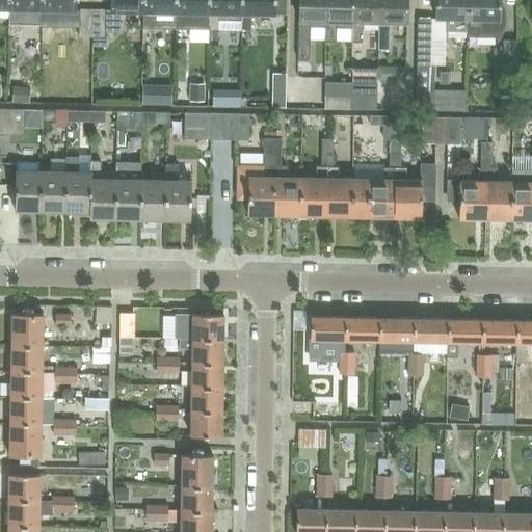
[(42,9),(41,0),(7,0),(8,8),(7,26),(17,26),(18,8),(42,9)]
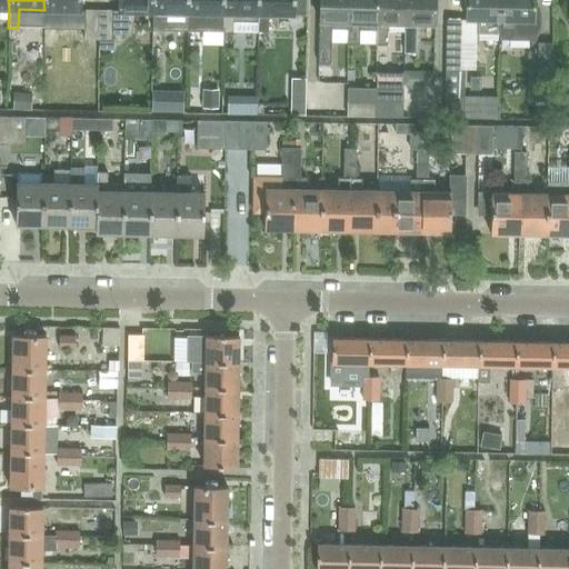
[(43,0),(45,10),(43,28),(53,29),(55,10),(80,11),(80,0),(43,0)]
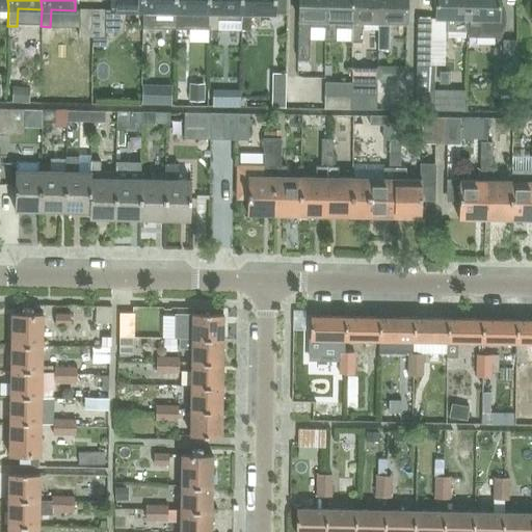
[(142,11),(142,0),(109,0),(109,6),(91,5),(91,37),(92,37),(91,46),(103,46),(103,37),(105,37),(105,31),(118,31),(118,10),(142,11)]
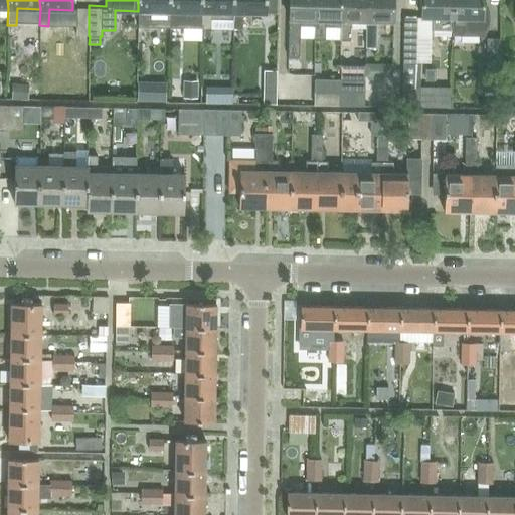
[(170,11),(169,0),(138,0),(138,11),(137,39),(147,39),(147,11),(170,11)]
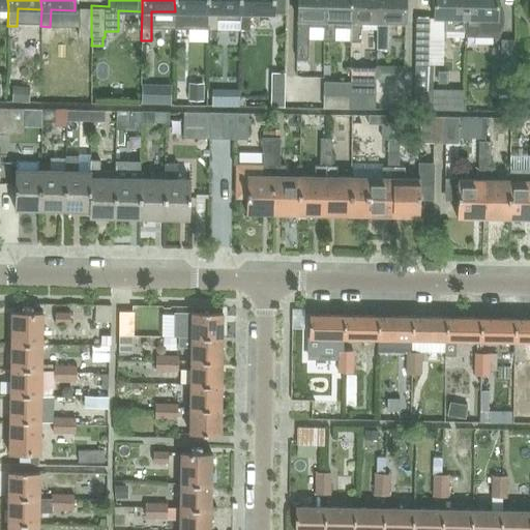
[(207,12),(207,0),(174,0),(175,11),(174,29),(184,29),(184,11),(207,12)]
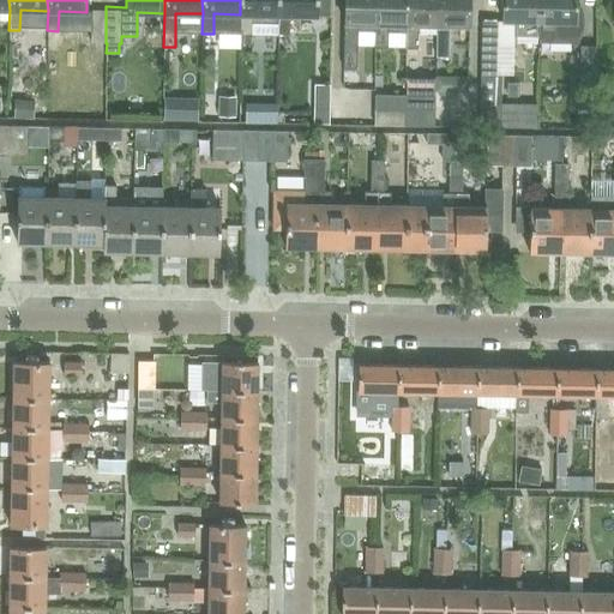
[(278,16),(278,0),(240,0),(240,14),(240,34),(251,35),(277,35),(277,16),(278,16)]
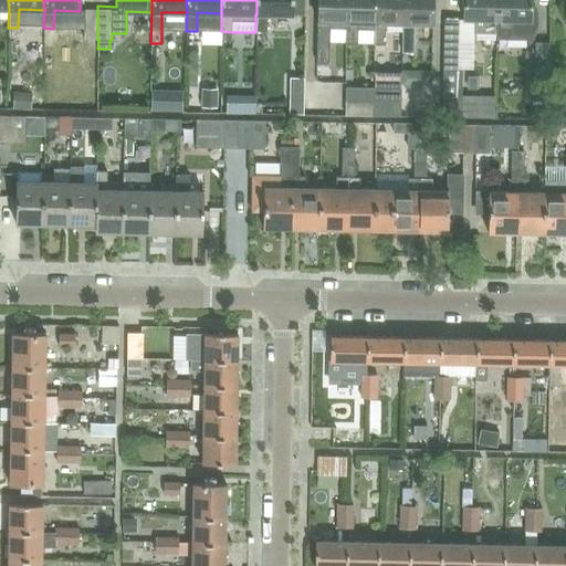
[(257,0),(257,14),(255,14),(255,32),(266,32),(266,14),(303,14),(303,0),(257,0)]
